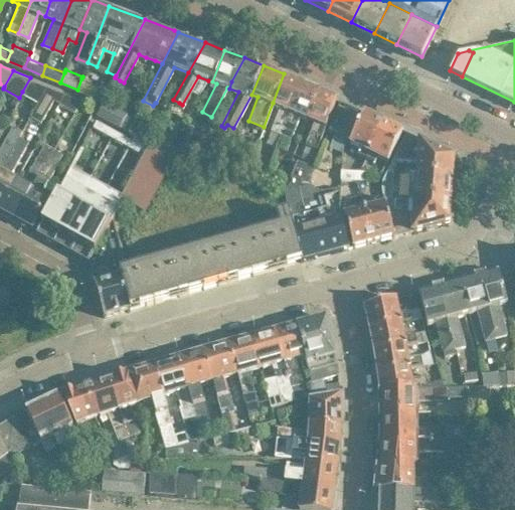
[(277,144),(281,133),(301,80),(284,73),(273,103),(280,106),(271,129),(266,140),(277,144)]
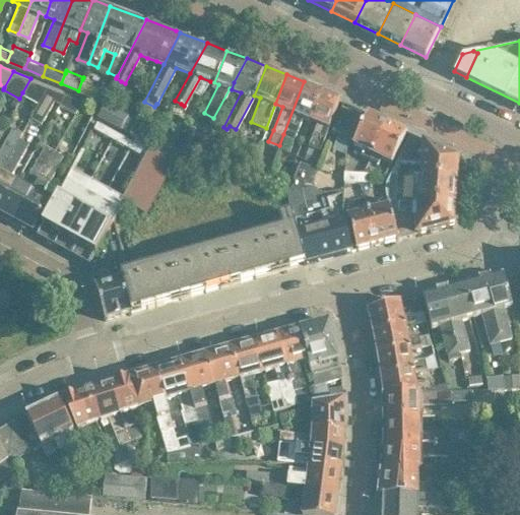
[(22,92),(39,102),(48,85),(30,78),(22,92)]
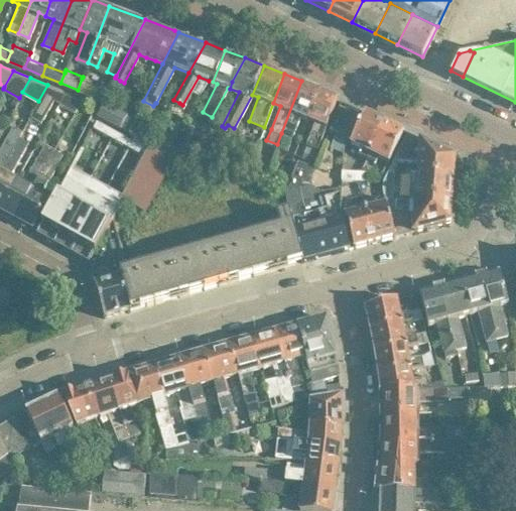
[(95,97),(98,88),(99,86),(82,79),(78,90),(95,97)]
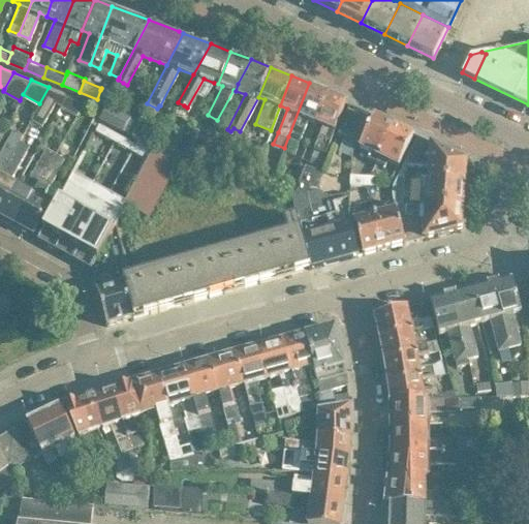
[(309,83),(288,136),(284,148),(293,152),(298,141),(308,117),(315,120),(327,90),(309,83)]
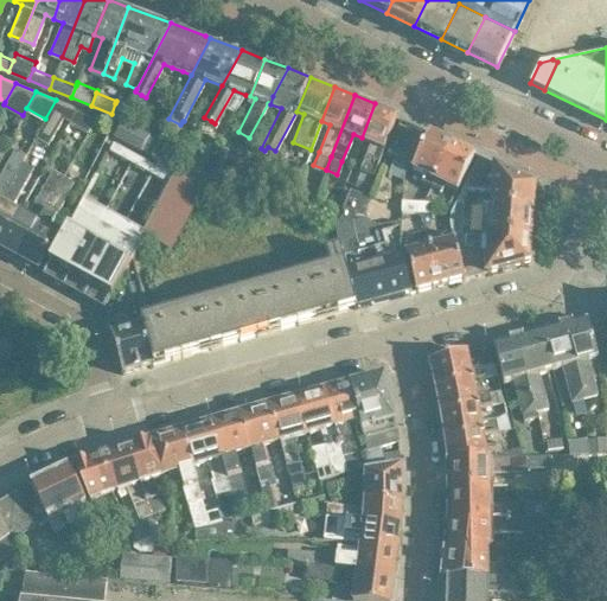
[(64,115),(70,119),(76,108),(56,100),(45,119),(36,135),(50,142),(64,115)]
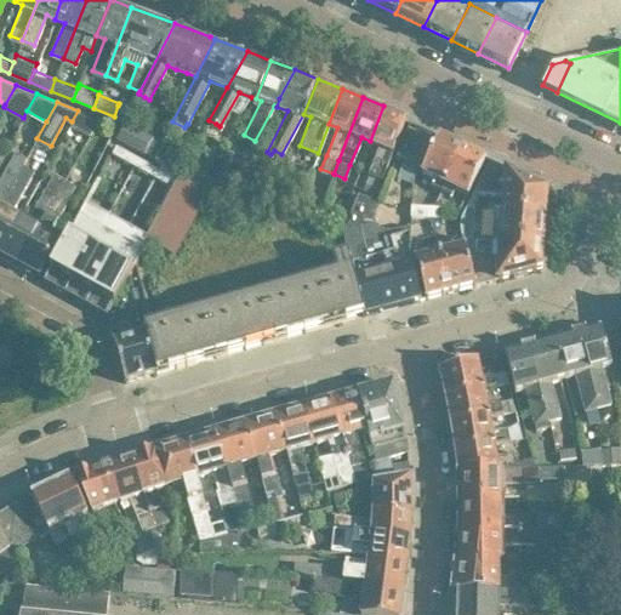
[(130,110),(118,106),(114,117),(124,121),(130,110)]
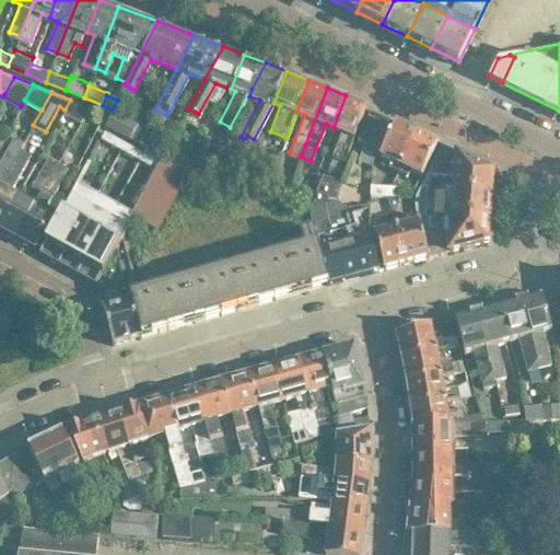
[(365,104),(346,95),(334,127),(342,130),(331,154),(327,166),(338,171),(365,104)]
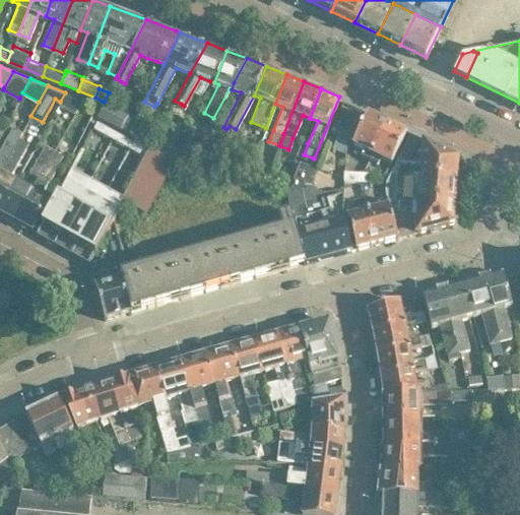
[(82,99),(65,92),(60,102),(76,111),(82,99)]
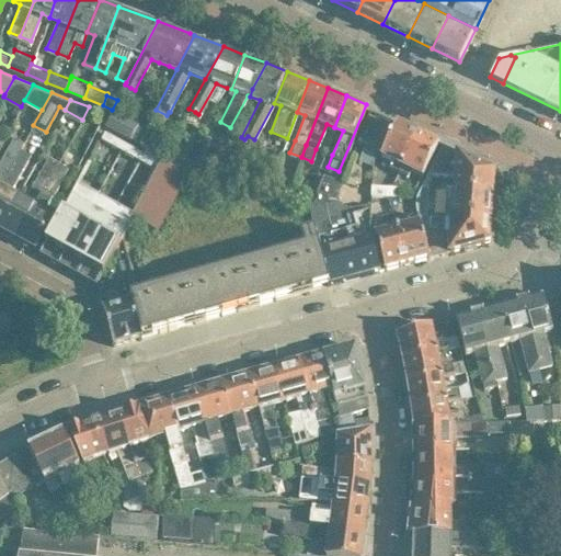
[(113,110),(105,123),(130,136),(138,123),(113,110)]
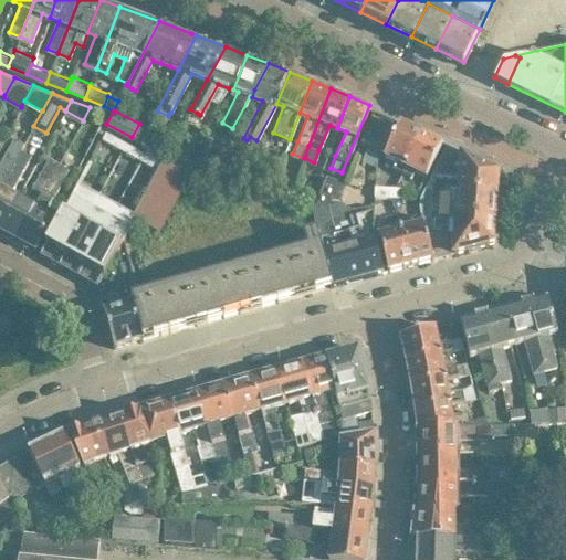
[(165,155),(165,156),(163,160),(179,166),(201,125),(186,117),(165,155)]
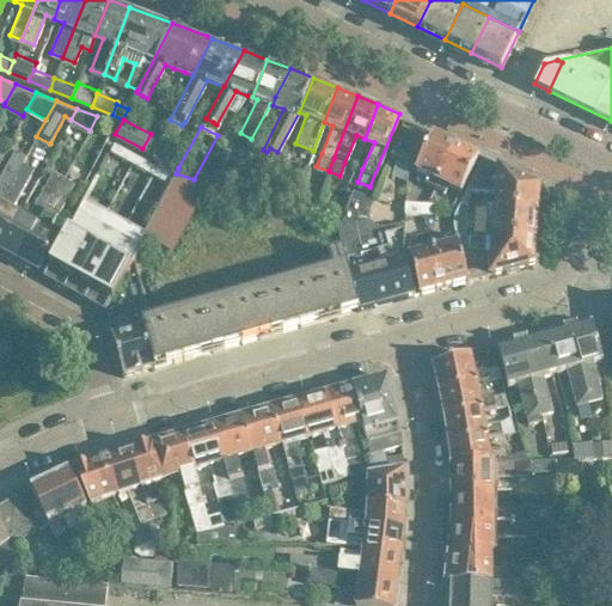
[(426,178),(435,183),(456,141),(434,130),(416,166),(428,172),(426,178)]
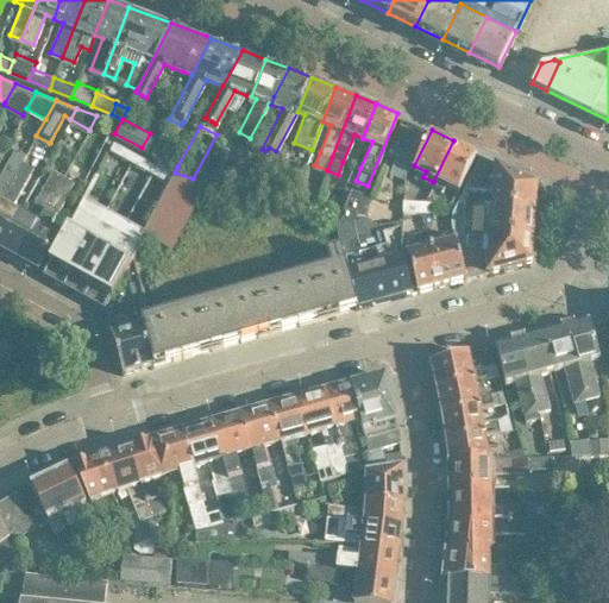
[(164,133),(152,155),(158,158),(164,162),(176,140),(164,133)]
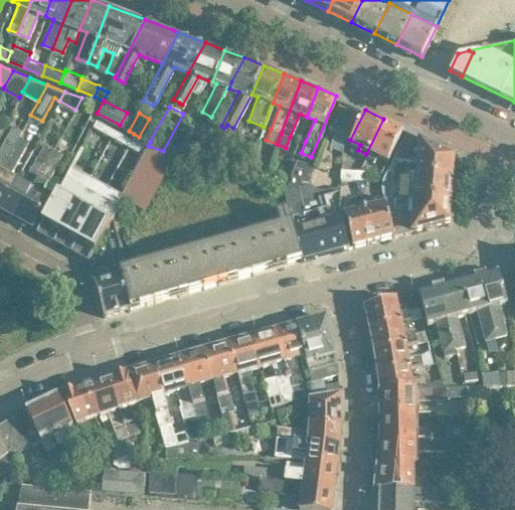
[(108,134),(112,127),(97,119),(93,126),(108,134)]
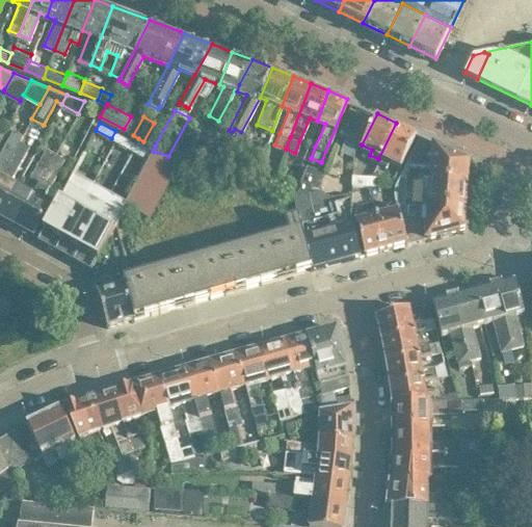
[(396,123),(378,159),(387,163),(389,158),(400,164),(416,133),(396,123)]
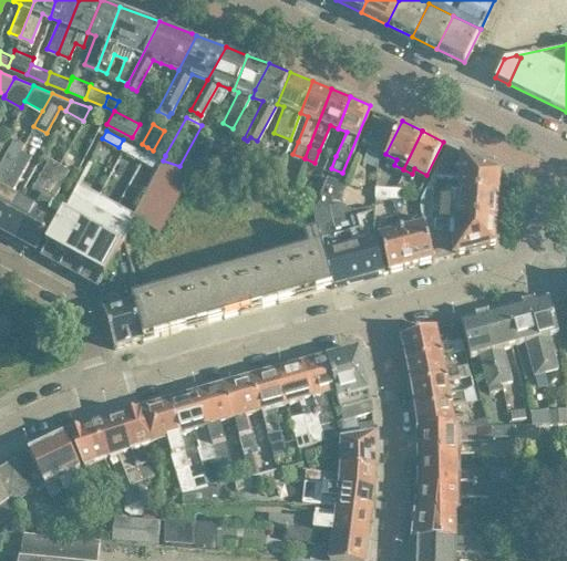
[(0,186),(14,160),(21,148),(26,142),(14,135),(3,155),(0,160),(0,186)]
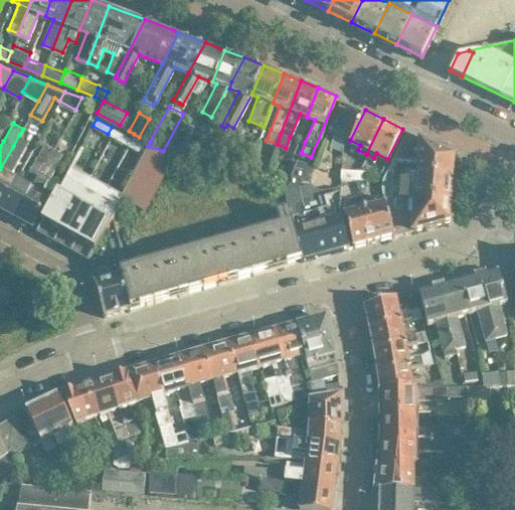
[(132,138),(112,127),(108,134),(129,145),(132,138)]
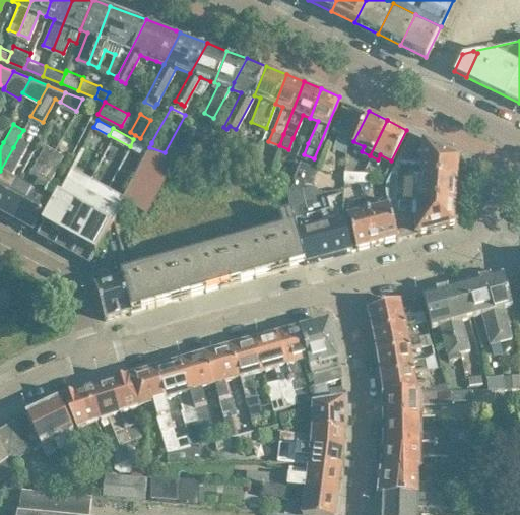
[(186,130),(173,155),(190,162),(202,139),(186,130)]
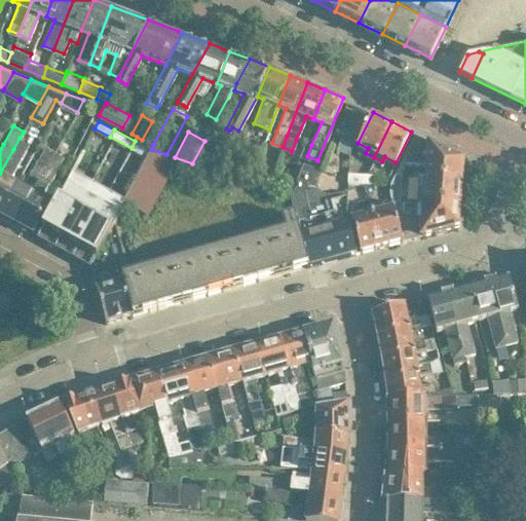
[(405,160),(425,161),(424,175),(424,176),(462,179),(463,157),(429,140),(428,141),(415,134),(402,160),(405,160)]
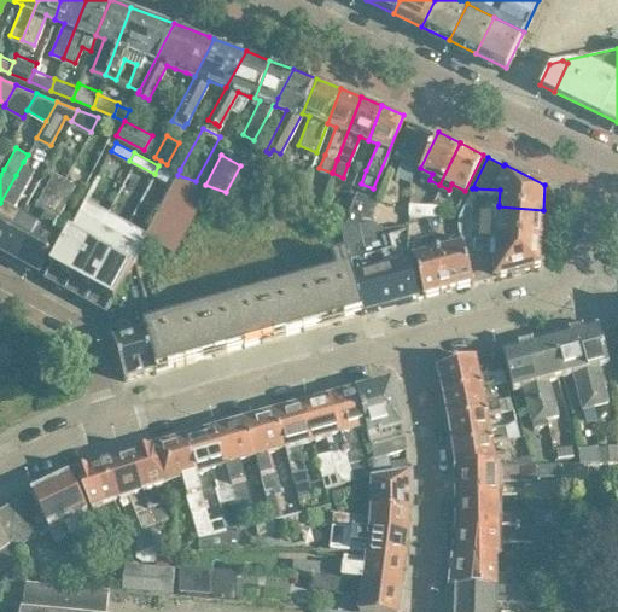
[(161,161),(158,165),(155,174),(173,184),(178,175),(180,170),(167,164),(161,161)]
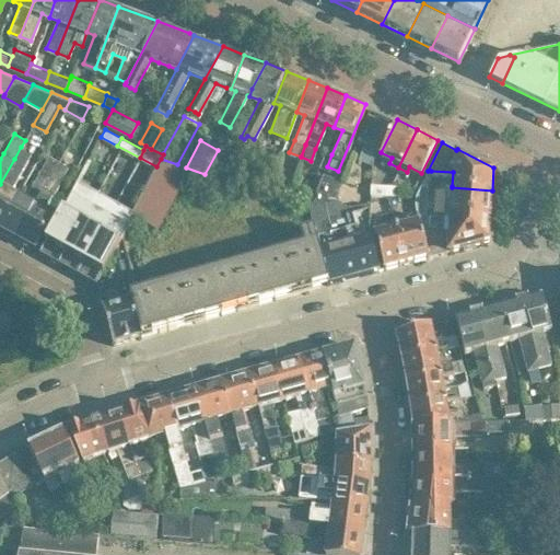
[(21,147),(14,159),(0,184),(0,224),(0,226),(16,196),(10,193),(25,165),(32,152),(21,147)]
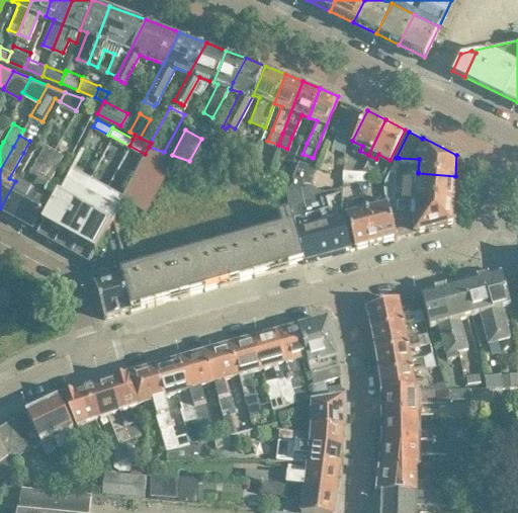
[(202,139),(191,158),(212,165),(223,146),(202,139)]
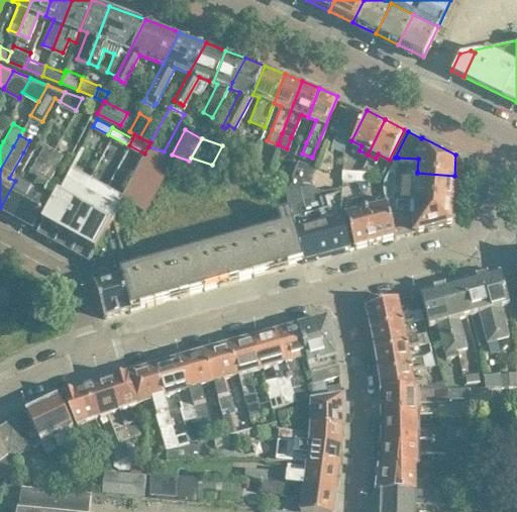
[(15,181),(0,208),(1,209),(0,212),(7,215),(9,213),(16,217),(31,189),(45,165),(55,146),(45,141),(21,185),(15,181)]
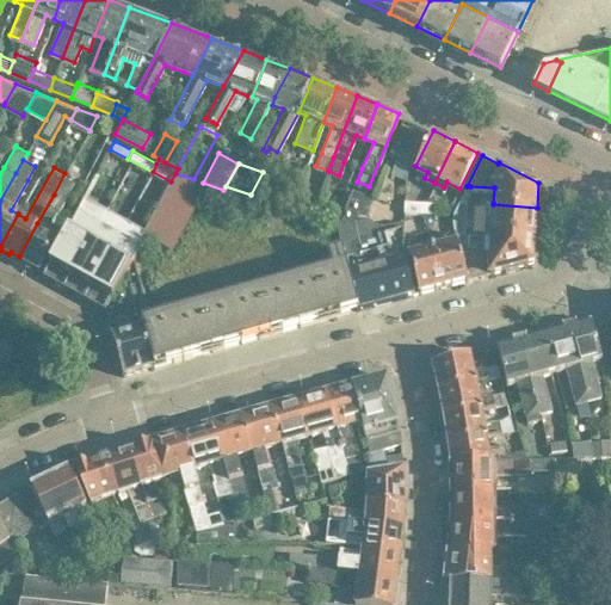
[(37,223),(19,257),(26,260),(25,264),(34,269),(36,265),(37,266),(38,267),(57,233),(50,229),(66,201),(62,199),(74,178),(65,173),(54,195),(37,223)]
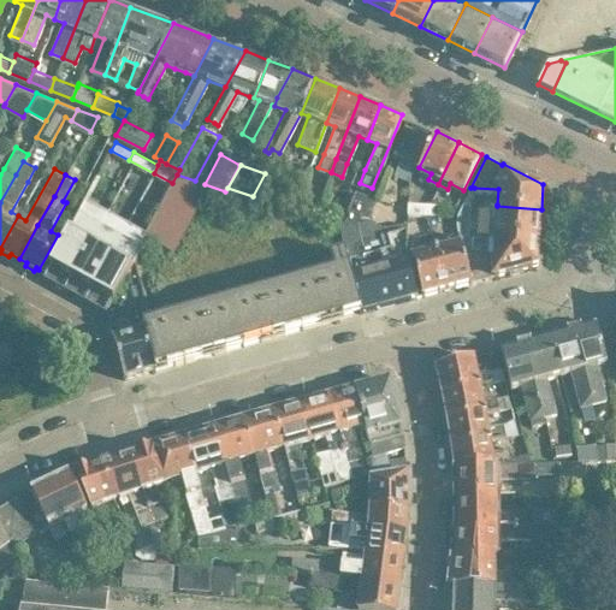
[(345,220),(337,219),(345,252),(361,309),(379,305),(410,296),(418,294),(407,256),(408,219),(384,224),(368,215),(375,196),(355,188),(347,209),(348,211),(345,220)]
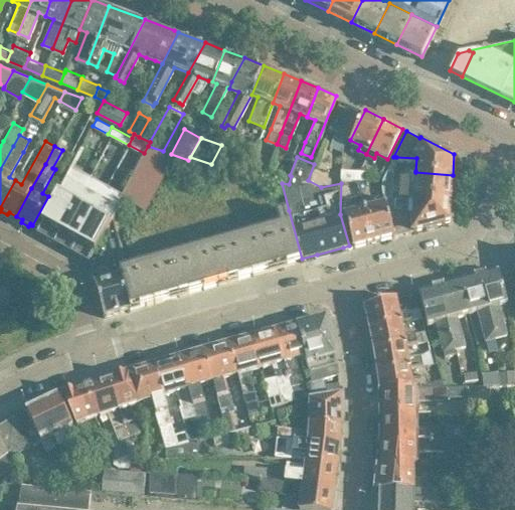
[(393,157),(387,169),(393,169),(396,157),(393,157)]
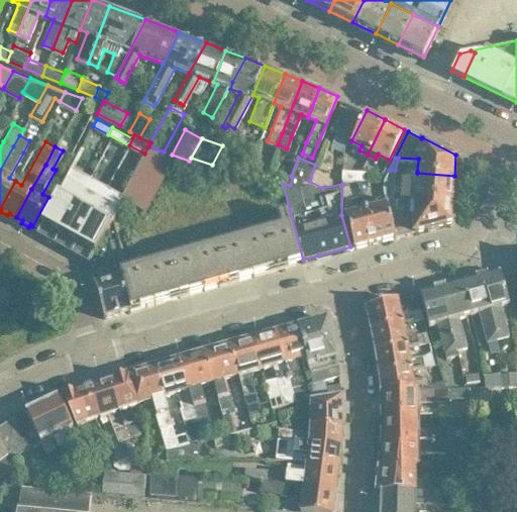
[(44,215),(41,221),(42,221),(60,230),(60,229),(63,224),(90,175),(72,165),(71,167),(44,215)]
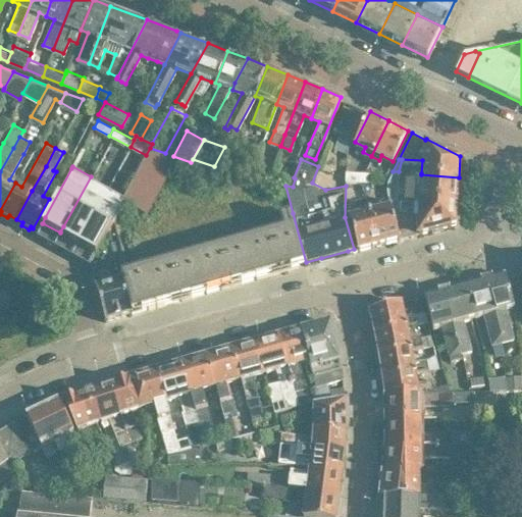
[(346,179),(362,179),(364,171),(365,169),(347,169),(346,179)]
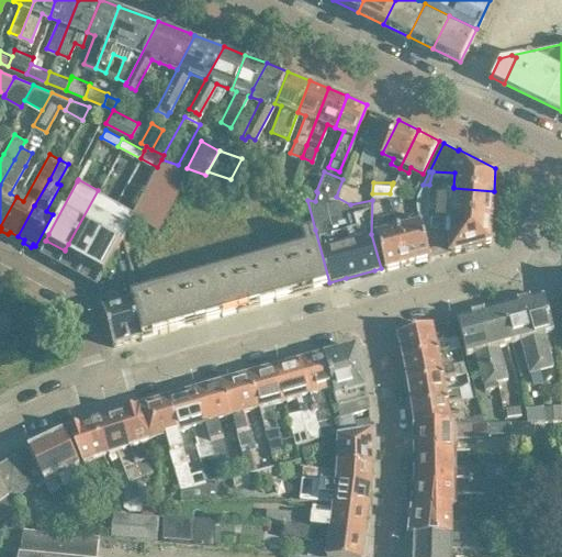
[(405,182),(393,182),(392,185),(390,193),(405,195),(405,182)]
